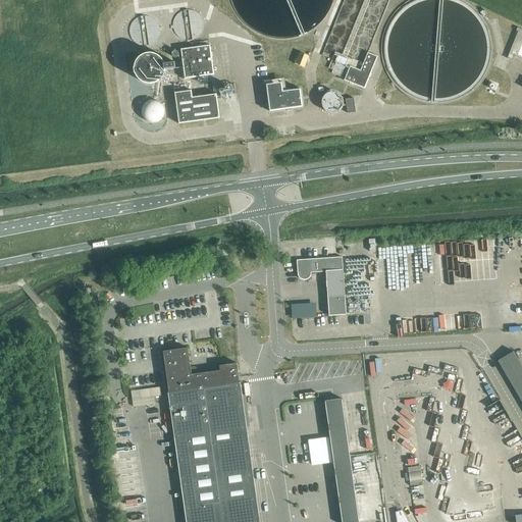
[(369,50),(388,0),(344,0),(324,50),(322,49),(322,50),(323,51),(321,55),(331,59),(328,68),(332,70),(331,73),(341,77),(340,79),(343,81),(345,74),(346,75),(344,81),(364,89),(377,56),(368,52),(368,51),(370,52),(370,51),(369,50)]
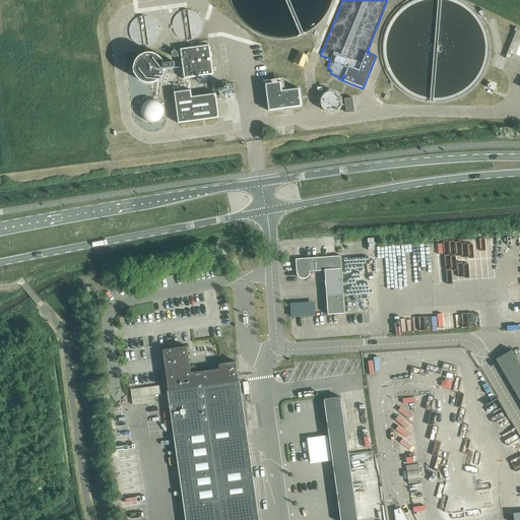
[(202,22),(201,20),(201,19),(200,18),(200,16),(199,15),(198,14),(197,13),(196,12),(195,12),(193,11),(192,10),(191,10),(189,10),(188,10),(187,10),(185,10),(184,10),(183,10),(181,11),(179,12),(177,14),(176,15),(175,16),(174,18),(174,19),(173,20),(173,21),(172,23),(172,25),(170,25),(171,28),(173,28),(173,30),(174,31),(175,33),(175,34),(176,35),(177,36),(178,37),(179,38),(181,39),(182,39),(183,40),(184,40),(186,40),(187,40),(189,40),(190,40),(192,40),(193,39),(194,39),(196,38),(197,37),(198,36),(199,34),(200,33),(201,30),(201,29),(201,28),(202,28),(202,26),(202,24),(202,23),(202,22)]
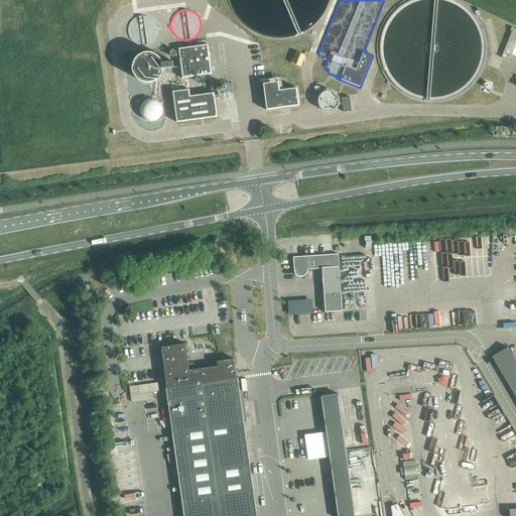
[(142,45),(143,45),(146,45),(148,44),(150,43),(152,42),(153,41),(154,40),(154,39),(155,38),(156,36),(157,35),(157,33),(157,32),(157,30),(160,29),(159,27),(157,27),(156,25),(156,23),(155,23),(154,21),(154,20),(153,20),(152,19),(150,18),(148,17),(147,16),(145,16),(143,16),(140,16),(138,16),(137,17),(135,18),(134,18),(133,19),(132,20),(131,21),(130,23),(129,24),(128,26),(128,27),(128,28),(128,30),(128,31),(128,33),(128,34),(129,35),(129,36),(130,38),(131,39),(131,40),(133,41),(134,42),(135,43),(137,44),(138,44),(140,45),(142,45)]
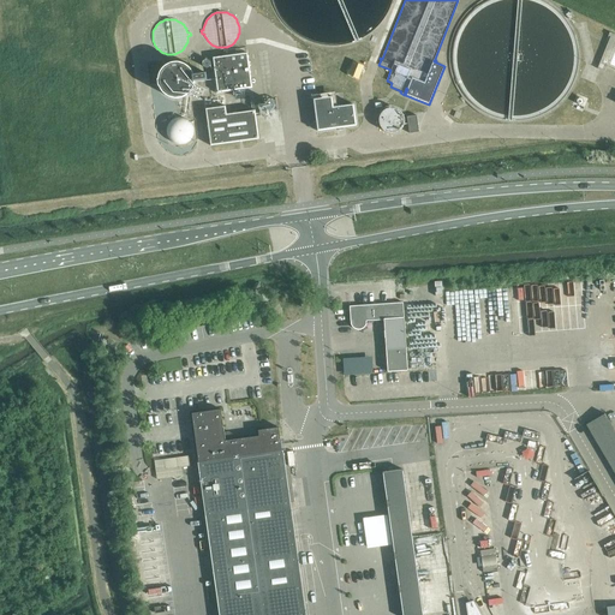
[(608,42),(597,69),(602,71),(604,66),(607,67),(614,70),(614,35),(611,34),(610,33),(609,35),(611,36),(608,42)]
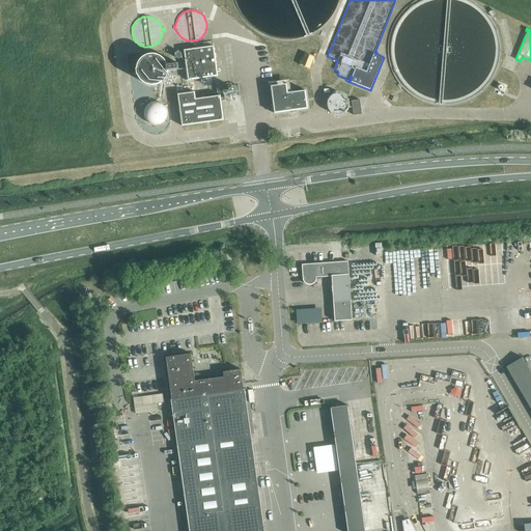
[(188,80),(200,78),(218,76),(213,42),(193,44),(194,49),(184,50),(188,80)]
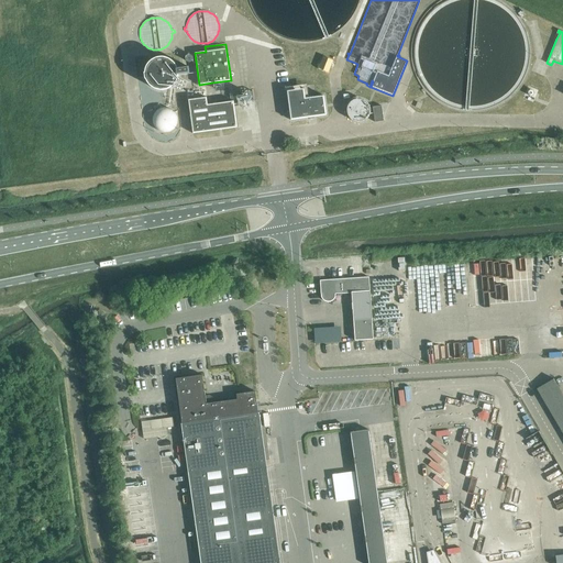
[(151,86),(151,87),(152,88),(152,87),(154,88),(155,89),(157,90),(159,90),(161,90),(163,90),(164,90),(166,90),(167,89),(169,88),(172,87),(173,87),(173,86),(175,85),(176,83),(176,81),(177,80),(177,79),(178,78),(178,77),(178,76),(178,75),(189,74),(188,67),(177,68),(176,66),(175,65),(175,64),(174,62),(172,61),(170,59),(169,59),(167,58),(166,58),(164,57),(162,57),(161,57),(159,57),(157,57),(155,58),(154,58),(152,59),(151,62),(150,62),(150,63),(148,64),(147,64),(147,65),(146,66),(146,68),(145,69),(145,72),(145,73),(144,73),(145,79),(146,80),(147,81),(147,84),(148,85),(150,86),(151,86)]
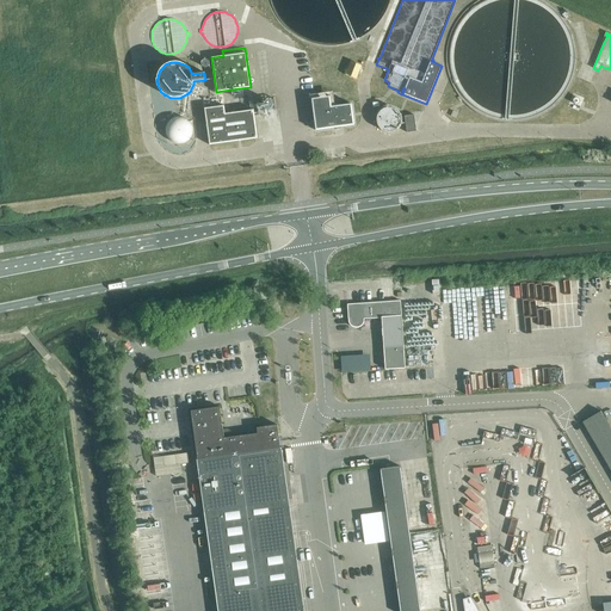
[(573,93),(568,105),(579,110),(584,99),(573,93)]
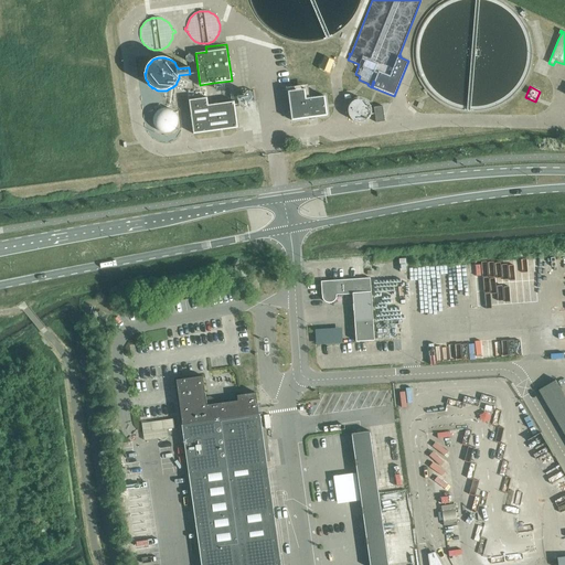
[(288,92),(290,112),(291,120),(310,118),(310,120),(316,119),(315,117),(328,116),(324,96),(306,98),(305,89),(288,92)]
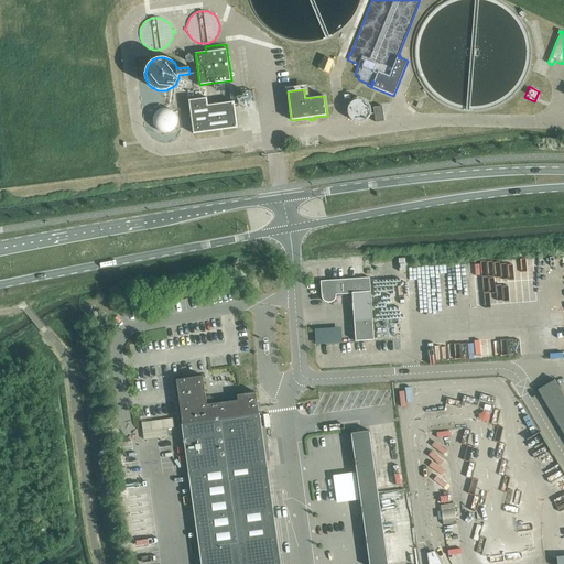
[(238,128),(234,101),(207,105),(206,98),(188,100),(193,134),(238,128)]
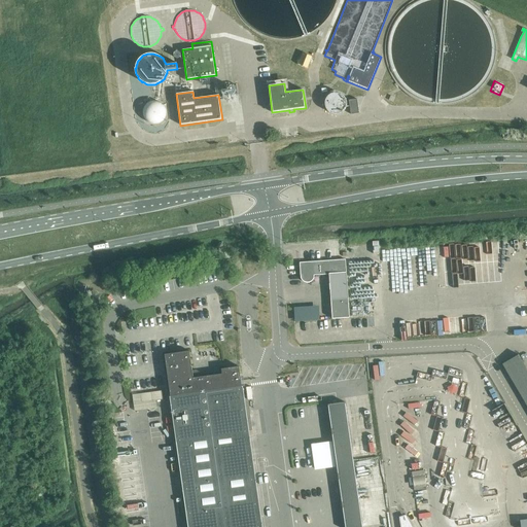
[(328,93),(327,111),(345,112),(346,94),(328,93)]
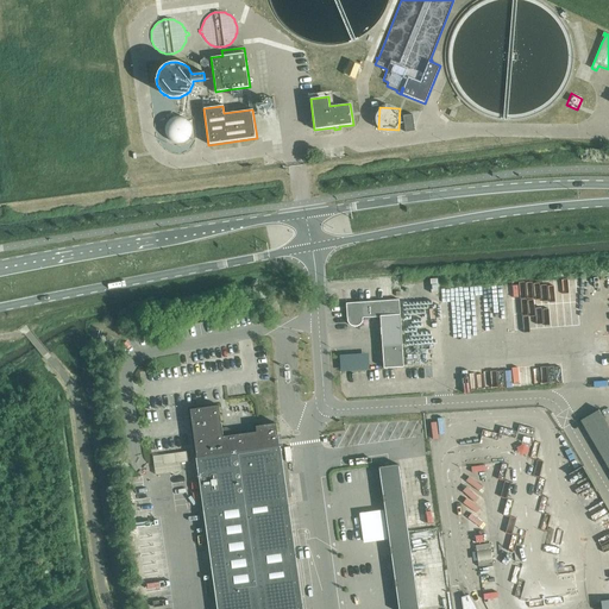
[(413,113),(403,114),(405,131),(415,130),(413,113)]
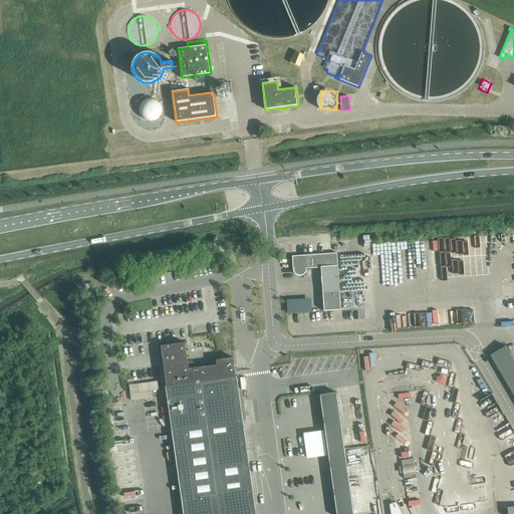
[(160,117),(161,116),(162,115),(162,114),(163,113),(163,111),(163,110),(163,109),(163,108),(163,106),(162,105),(162,104),(161,102),(160,101),(159,100),(158,99),(157,99),(156,98),(154,98),(152,97),(151,97),(150,98),(148,98),(147,98),(146,99),(145,99),(144,100),(143,101),(142,102),(141,103),(141,104),(140,106),(140,107),(140,108),(140,109),(140,111),(140,113),(140,114),(141,115),(142,116),(143,117),(143,118),(144,118),(145,119),(146,120),(147,120),(149,121),(151,121),(153,121),(154,121),(155,120),(156,120),(157,120),(158,119),(159,118),(160,117)]
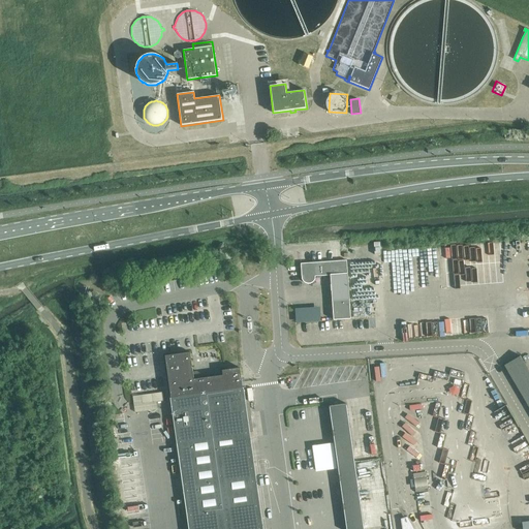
[(340,256),(339,241),(329,242),(330,257),(340,256)]
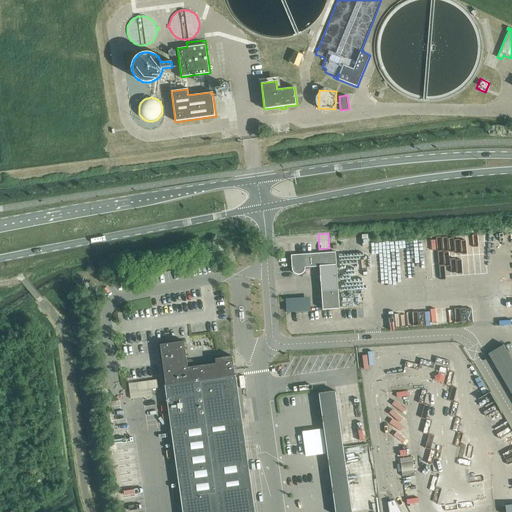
[(292,267),(292,270),(293,272),(295,274),(298,274),(300,274),(302,273),(304,272),(305,269),(305,267),(320,266),(323,310),(339,308),(335,252),(317,253),(291,255),(292,267)]
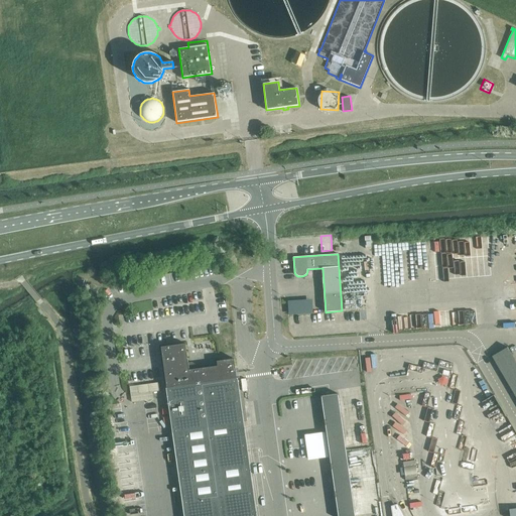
[(312,299),(287,301),(288,315),(313,314),(312,299)]
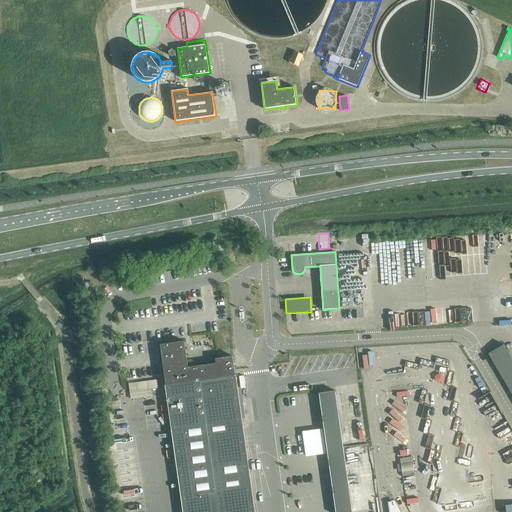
[(165,385),(182,511),(254,511),(236,375),(235,375),(232,356),(215,358),(216,363),(188,367),(184,341),(160,344),(165,385)]
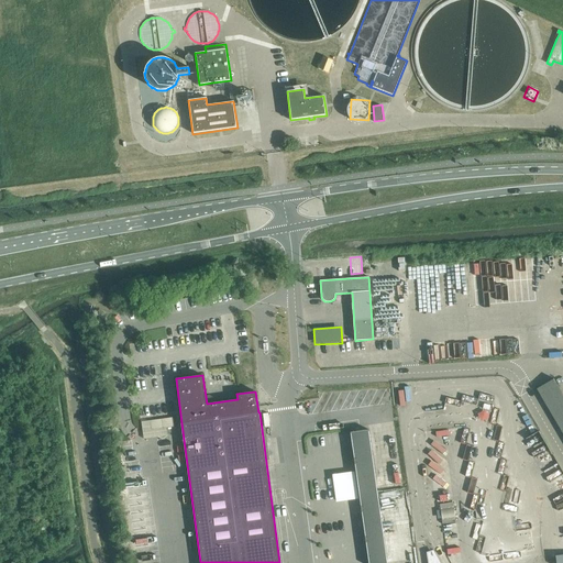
[(562,395),(553,378),(536,388),(562,434),(562,395)]
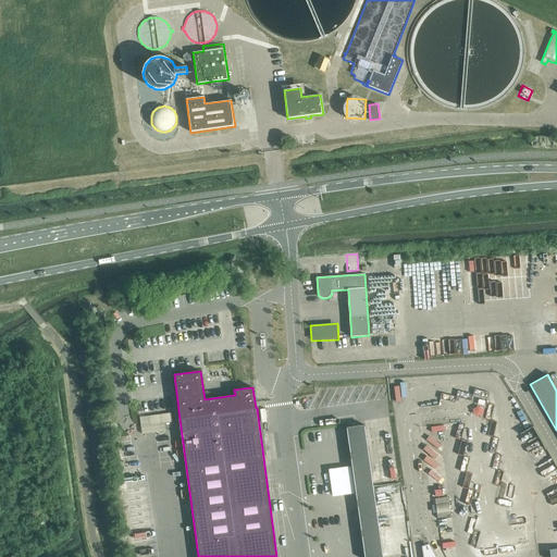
[(139,417),(141,434),(166,431),(165,423),(172,422),(171,413),(139,417)]
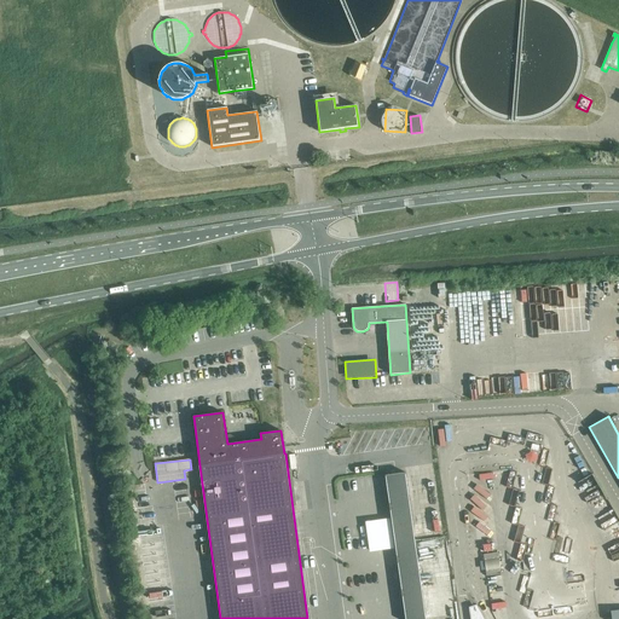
[(426,618),(415,536),(405,473),(385,475),(397,560),(399,576),(405,618),(426,618)]
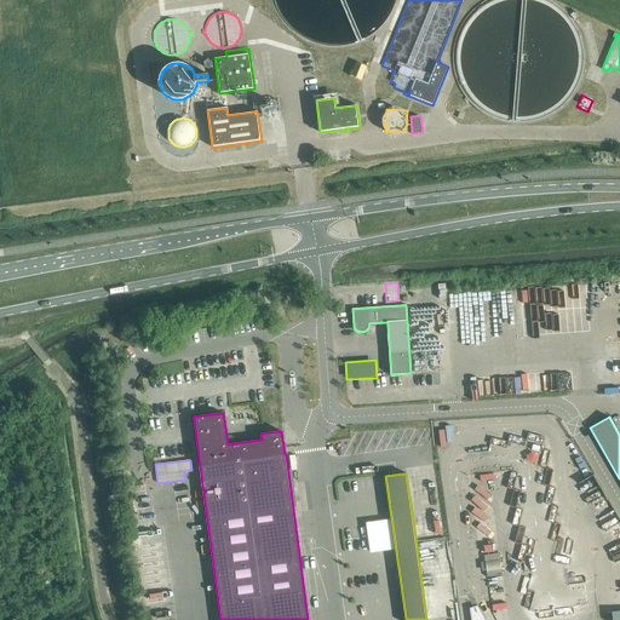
[(366,523),(369,554),(395,550),(390,520),(366,523)]
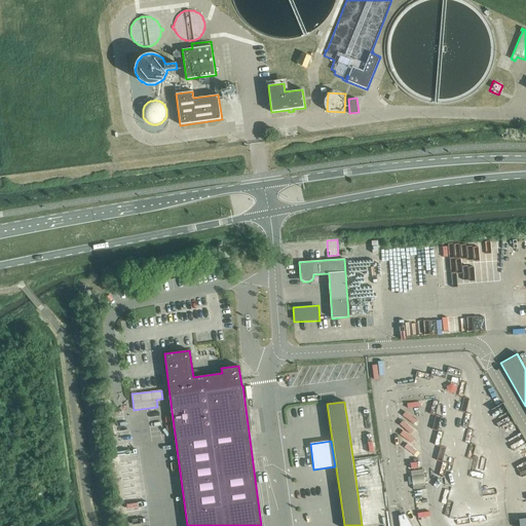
[(426,488),(423,470),(411,471),(413,490),(426,488)]
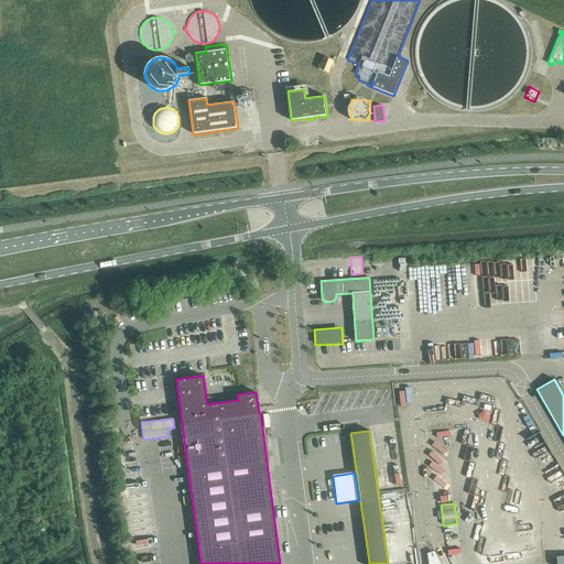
[(440,563),(433,552),(429,554),(430,563),(440,563)]
